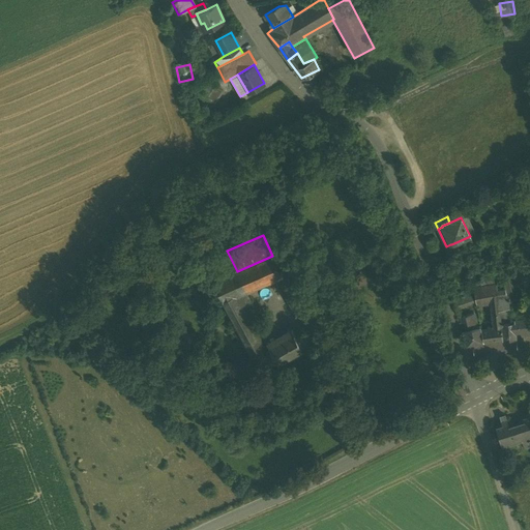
[(459,241),(451,244),(450,244),(446,246),(449,253),(461,246),(459,241)]
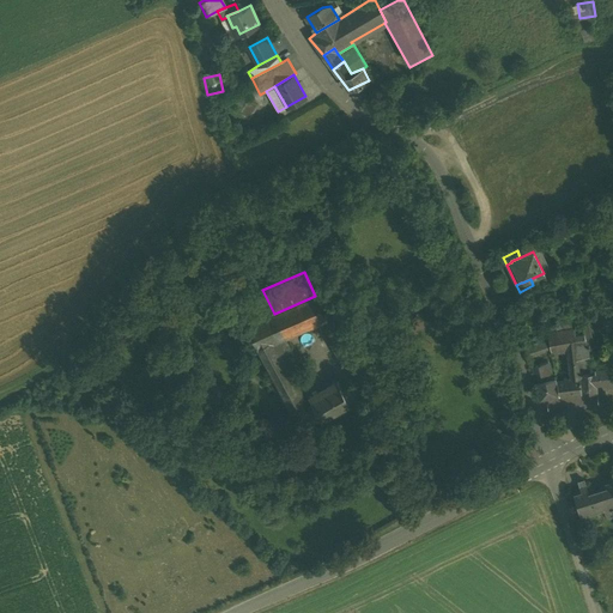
[(274,314),(247,327),(258,349),(271,343),(284,335),(319,321),(326,317),(315,296),(274,314)]
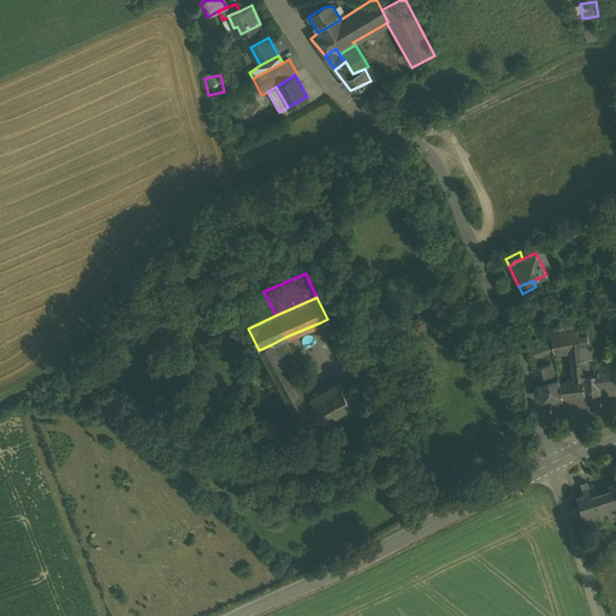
[(343,312),(327,319),(320,323),(357,386),(379,374),(343,312)]
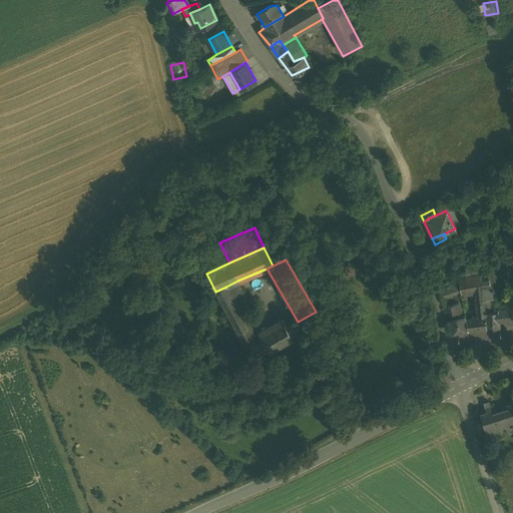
[(483,295),(484,300),(499,297),(493,272),(483,274),(481,266),(464,271),(466,277),(458,278),(458,281),(461,293),(462,296),(472,294),(473,297),(476,296),(483,295)]
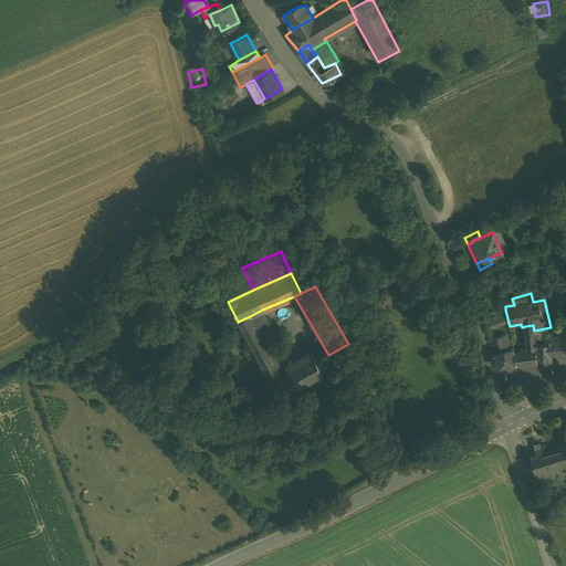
[(250,316),(263,342),(276,335),(262,310),(250,316)]
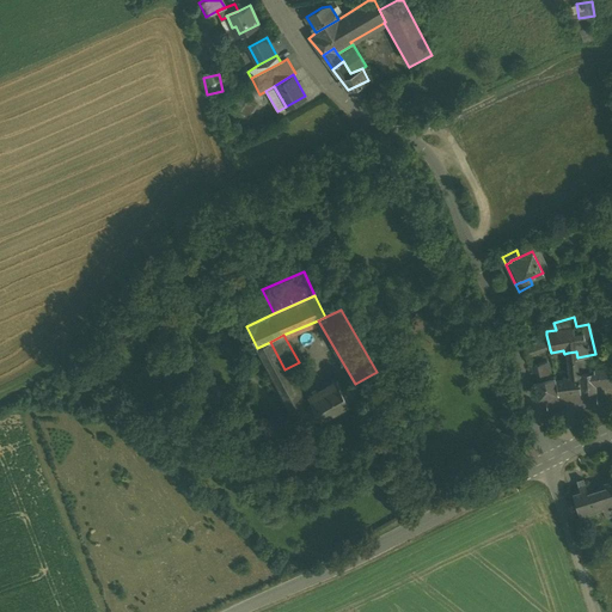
[(550,349),(546,335),(524,343),(528,357),(550,349)]
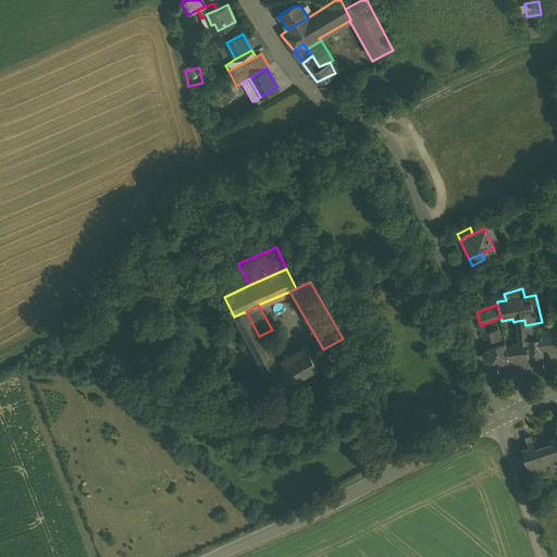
[(259,336),(246,311),(234,317),(268,379),(279,372),(259,336)]
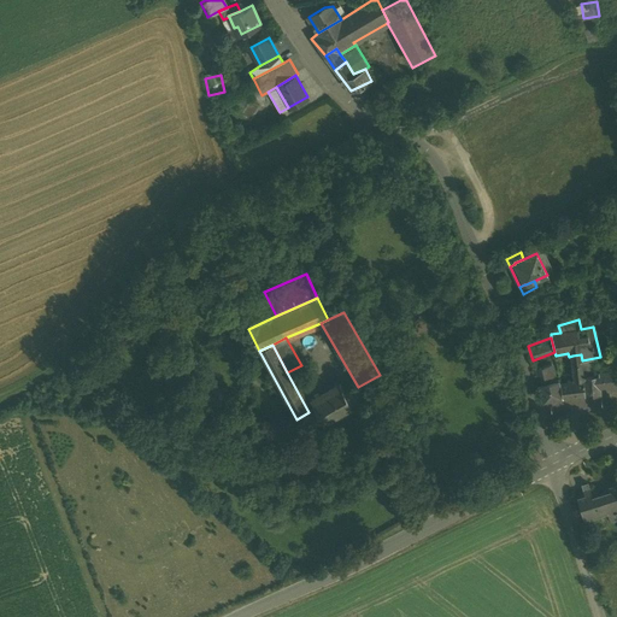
[(581,354),(573,356),(575,383),(583,382),(582,360),(581,354)]
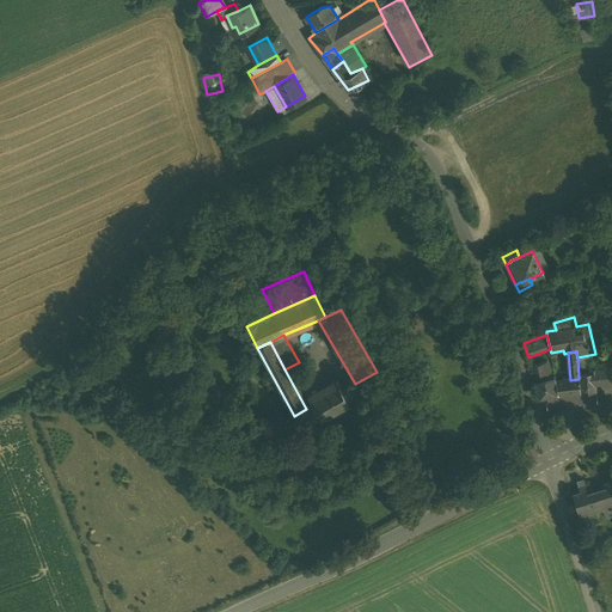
[(592,356),(579,359),(580,367),(588,367),(593,366),(592,356)]
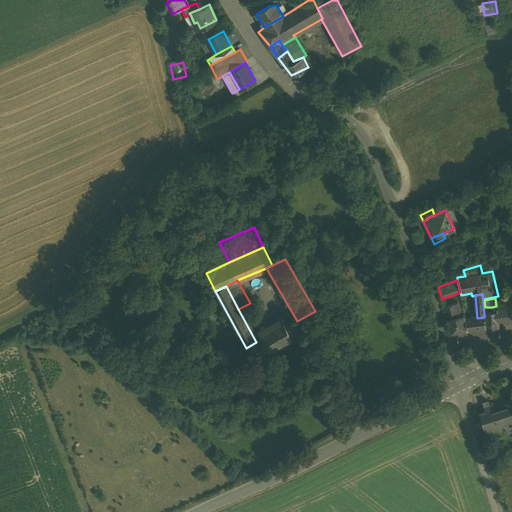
[(453,304),(444,306),(448,319),(456,317),(453,304)]
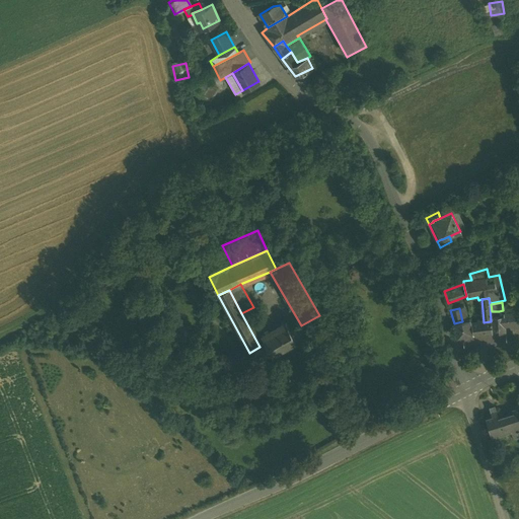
[(510,314),(505,314),(505,316),(505,324),(518,323),(518,310),(510,312),(510,314)]
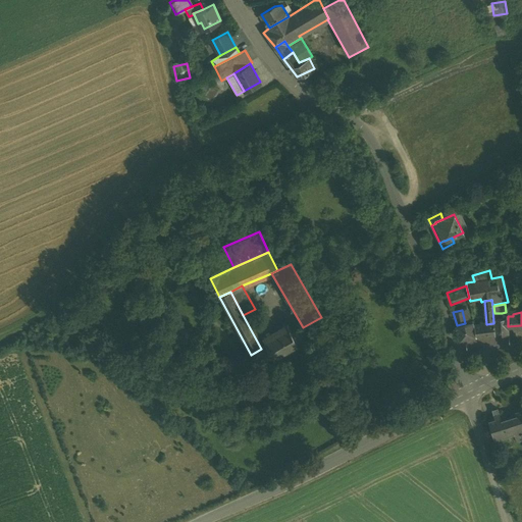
[(502,318),(494,319),(496,334),(509,333),(508,326),(508,318),(505,318),(502,318)]
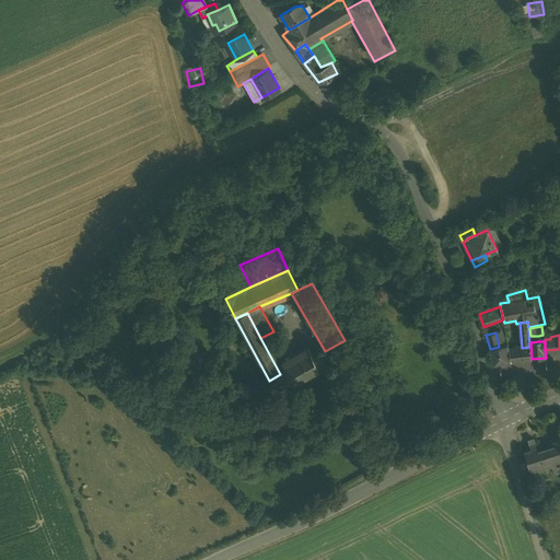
[(499,347),(490,349),(493,364),(511,362),(509,350),(508,346),(499,347)]
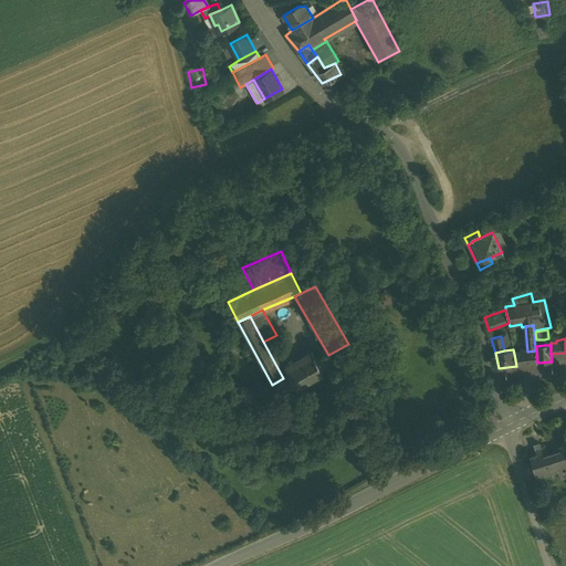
[(527,352),(514,354),(516,366),(536,363),(535,350),(527,352)]
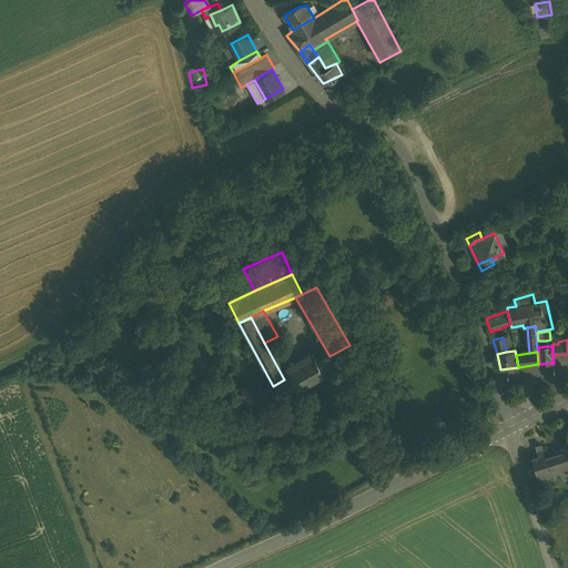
[(310,355),(285,368),(287,372),(311,357),(310,355)]
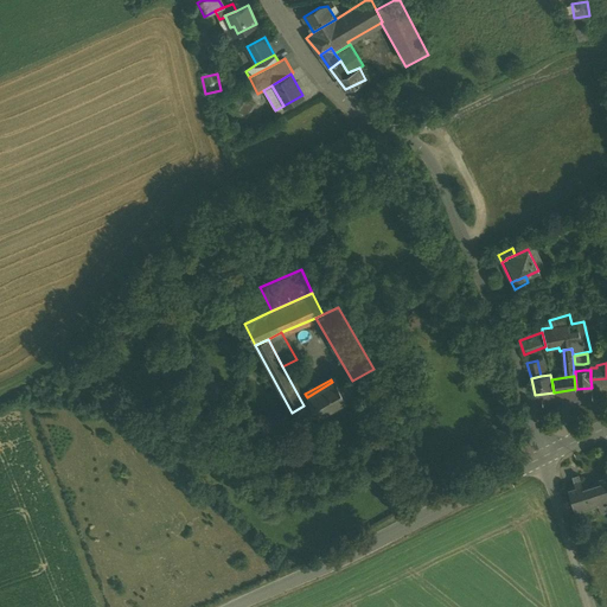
[(332,382),(307,397),(310,402),(304,406),(292,413),(300,428),(347,401),(336,381),(332,382)]
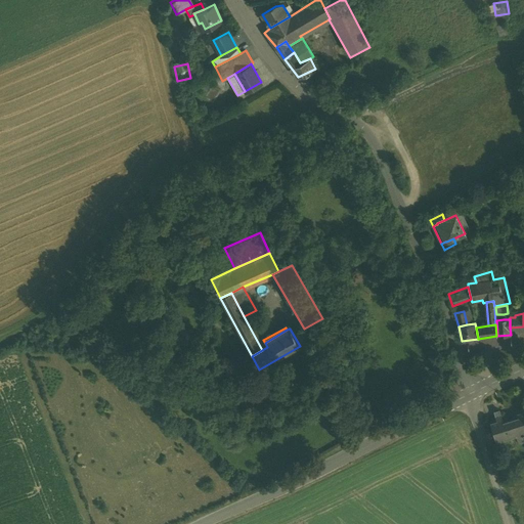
[(449,363),(440,363),(441,372),(450,370),(449,363)]
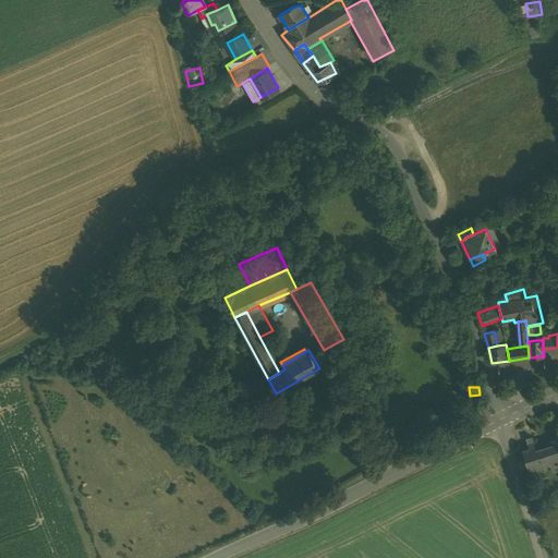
[(552,444),(535,449),(534,446),(530,448),(535,466),(536,466),(549,462),(550,465),(557,463),(557,466),(557,437),(550,440),(552,444)]
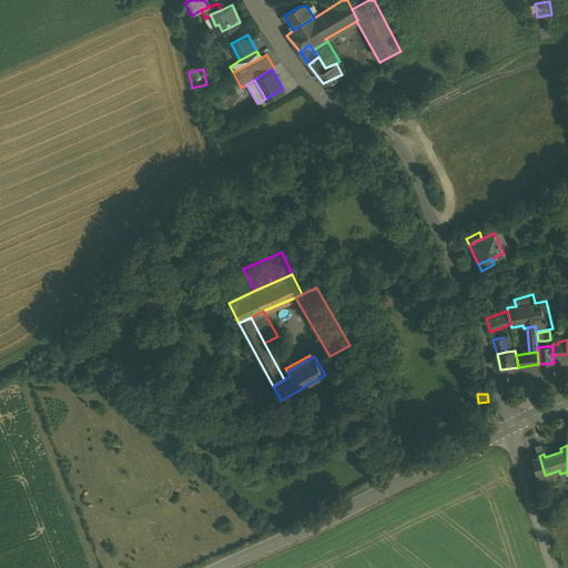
[(538,456),(531,458),(538,480),(547,478),(546,475),(545,475),(539,456),(538,456)]
